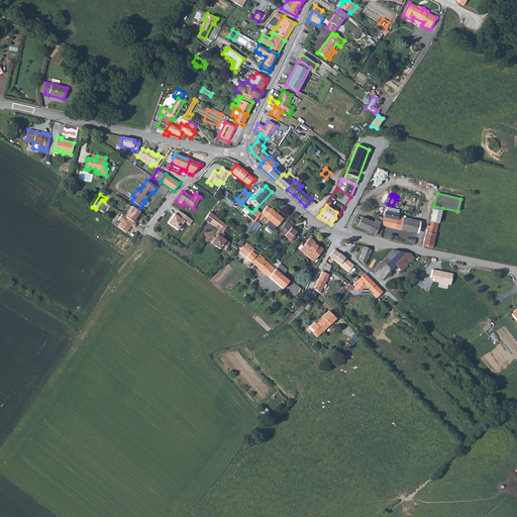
[(136,219),(141,212),(132,206),(125,216),(134,223),(137,220),(136,219)]
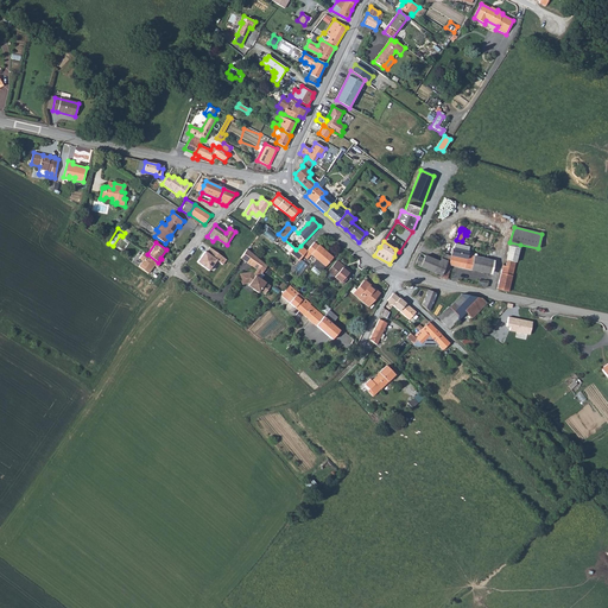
[(318,246),(315,242),(306,251),(301,246),(296,249),(293,248),(290,252),(299,260),(303,255),(308,259),(311,254),(317,259),(312,265),(321,272),(325,266),(333,258),(325,252),(327,251),(320,245),(318,246)]
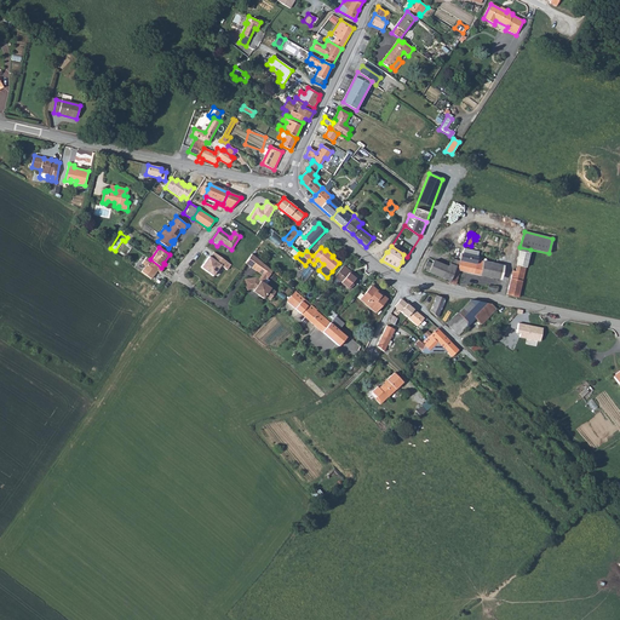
[(520,247),(517,259),(518,259),(527,262),(530,250),(520,247)]
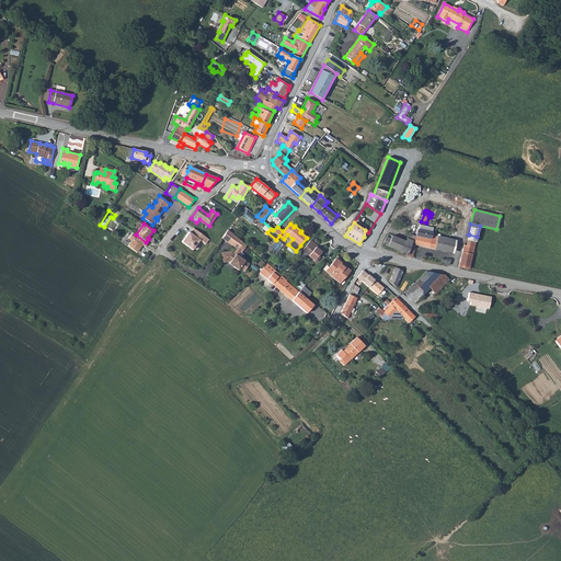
[(420,225),(418,230),(432,235),(433,228),(420,225)]
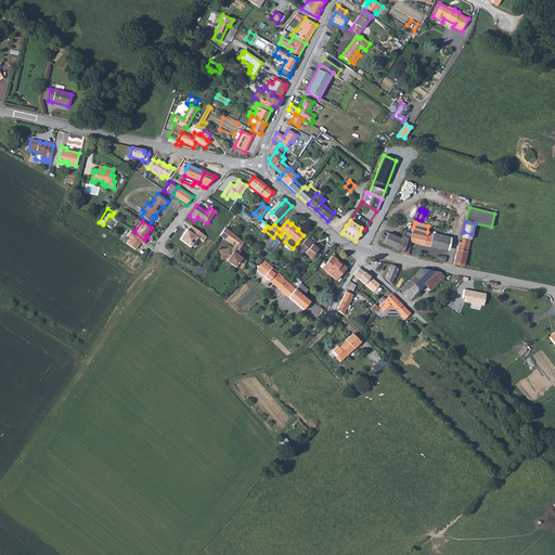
[(232,262),(231,263),(235,268),(237,266),(237,265),(243,268),(247,261),(234,253),(237,248),(243,242),(226,228),(219,235),(234,246),(231,250),(229,248),(228,250),(224,249),(219,250),(220,260),(227,259),(228,259),(232,262)]
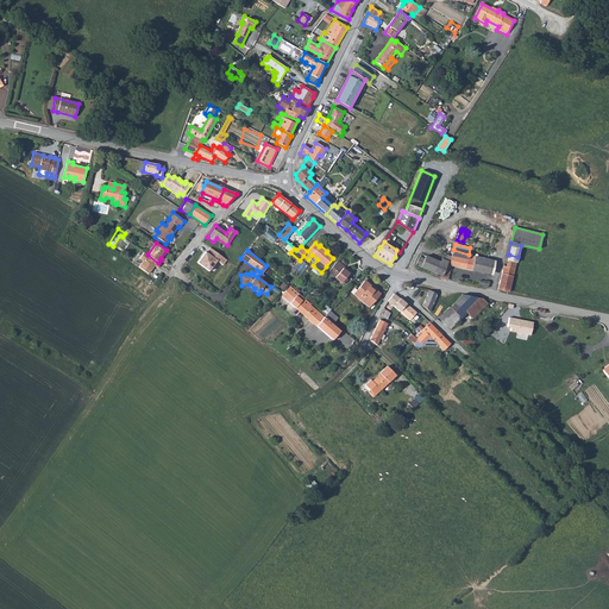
[(443,276),(441,278),(447,280),(451,265),(472,270),(475,257),(475,256),(469,255),(453,250),(451,257),(449,257),(447,262),(449,262),(443,276)]
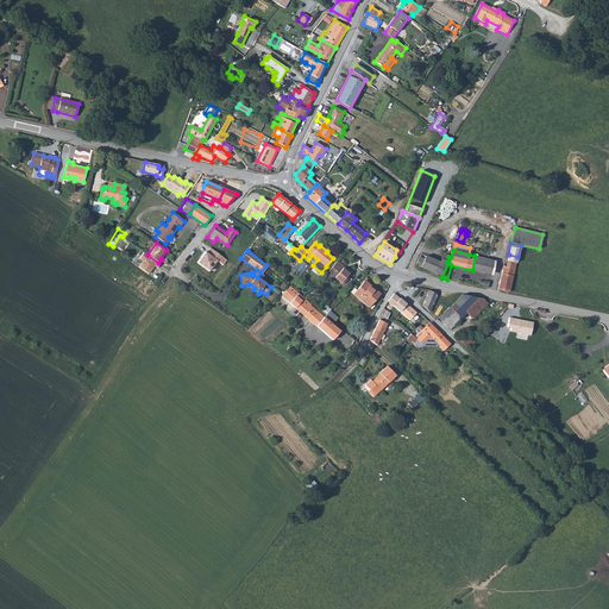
[(205,252),(198,263),(209,271),(217,261),(223,265),(227,261),(214,251),(211,256),(205,252)]
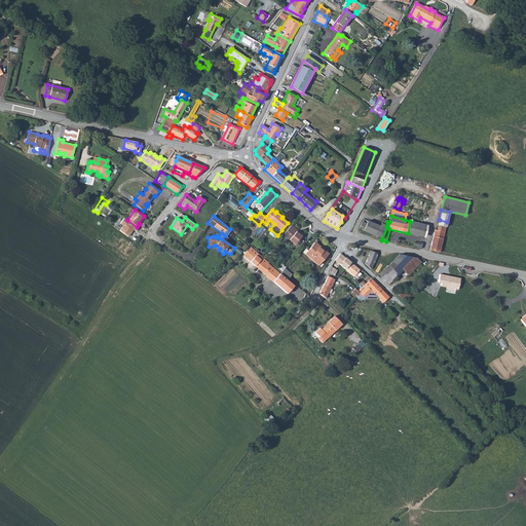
[(120,231),(128,236),(134,229),(136,231),(139,228),(137,227),(124,218),(120,224),(123,226),(120,231)]
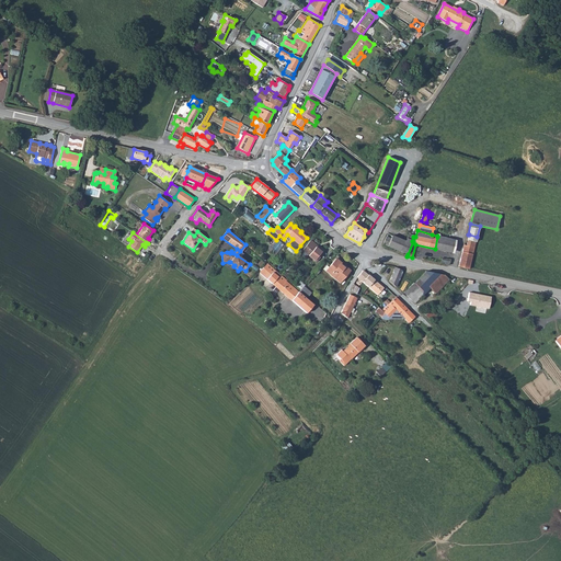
[(458,266),(469,268),(477,237),(469,235),(467,245),(464,244),(458,266)]
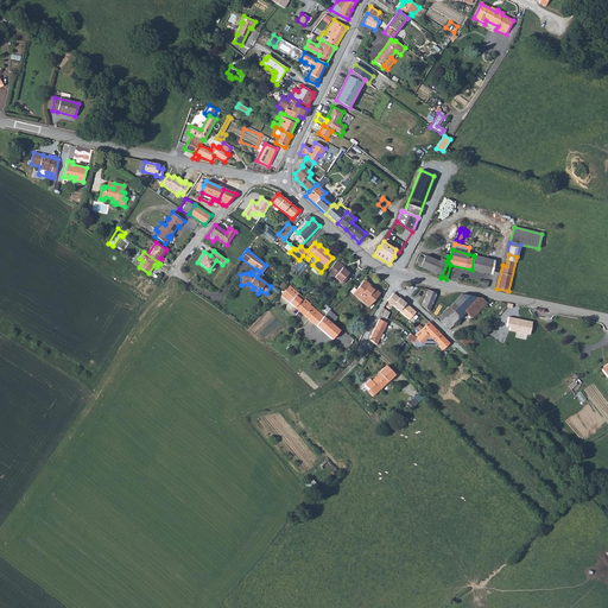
[(424,258),(420,267),(442,276),(448,261),(447,261),(441,259),(439,261),(425,255),(424,258)]
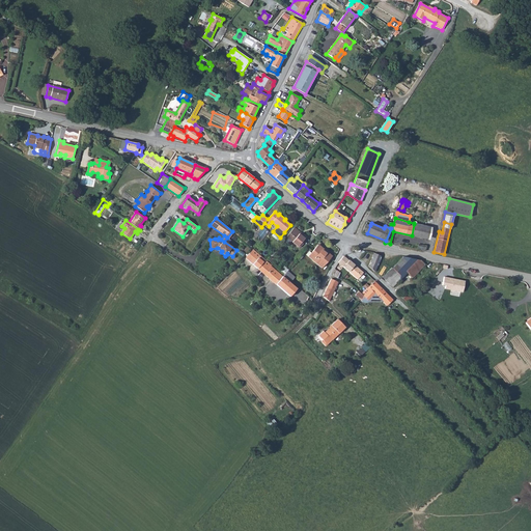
[(414,224),(412,235),(426,239),(429,227),(414,224)]
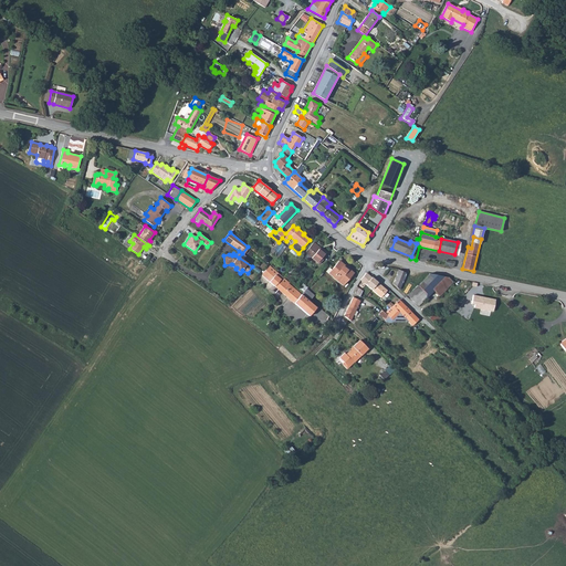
[(313,242),(305,252),(318,264),(326,255),(315,247),(316,245),(313,242)]
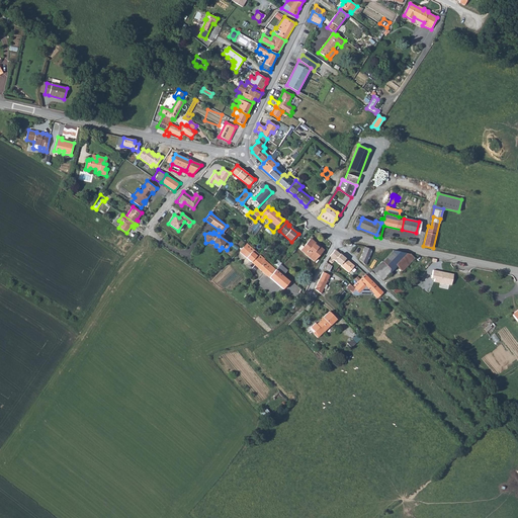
[(315,243),(311,239),(304,247),(301,245),(298,249),(314,261),(323,250),(320,247),(319,248),(314,244),(315,243)]
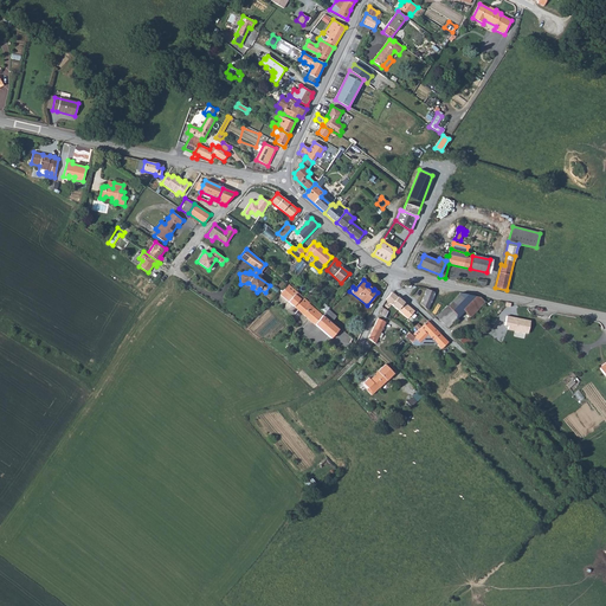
[(322,315),(309,303),(289,285),(279,294),(315,324),(322,315)]
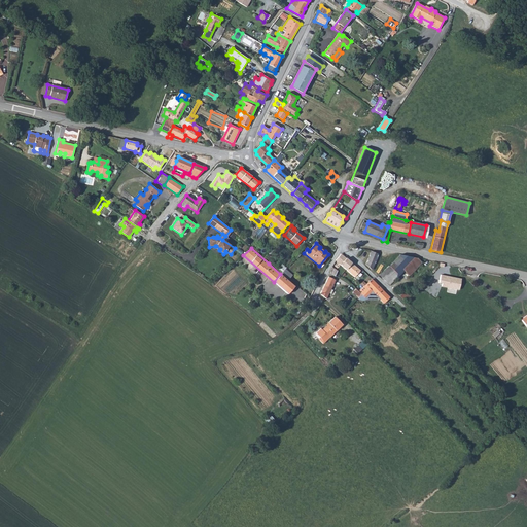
[(371,251),(365,264),(372,270),(378,254),(371,251)]
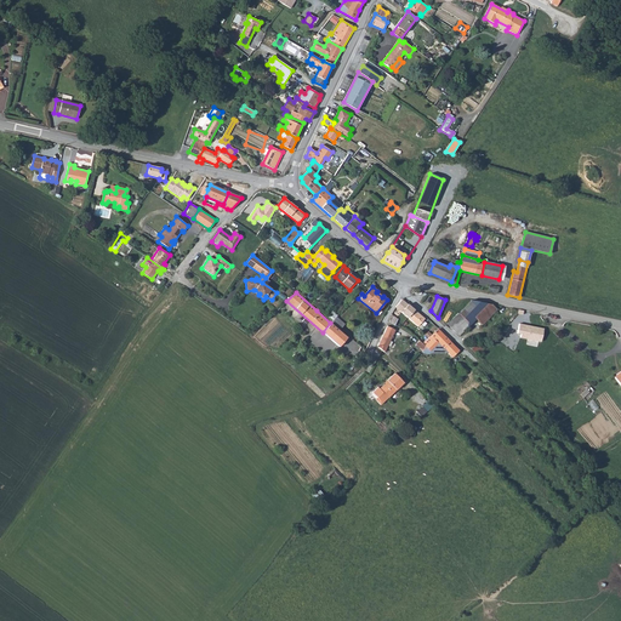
[(402,300),(396,307),(408,318),(414,309),(402,300)]
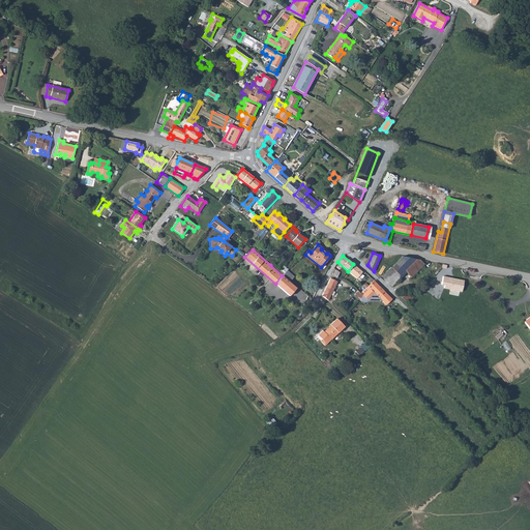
[(403,257),(391,267),(395,271),(399,275),(404,270),(406,271),(417,260),(403,257)]
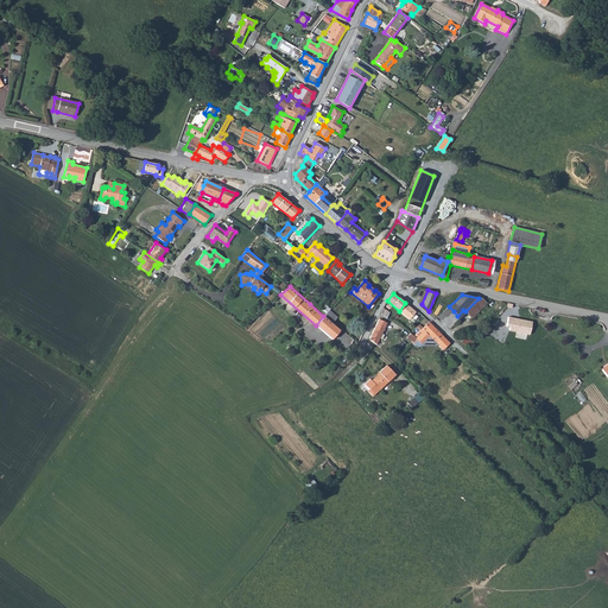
[(479,298),(466,311),(473,318),(487,303),(482,298),(479,298)]
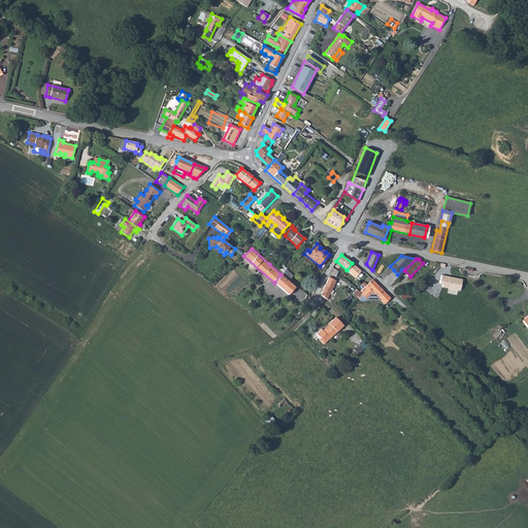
[(352,263),(347,270),(356,277),(361,271),(358,268),(352,263)]
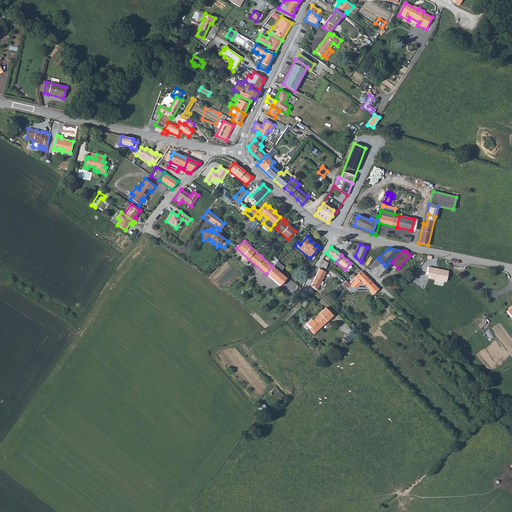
[(269,261),(274,265),(277,262),(278,260),(273,256),(269,261)]
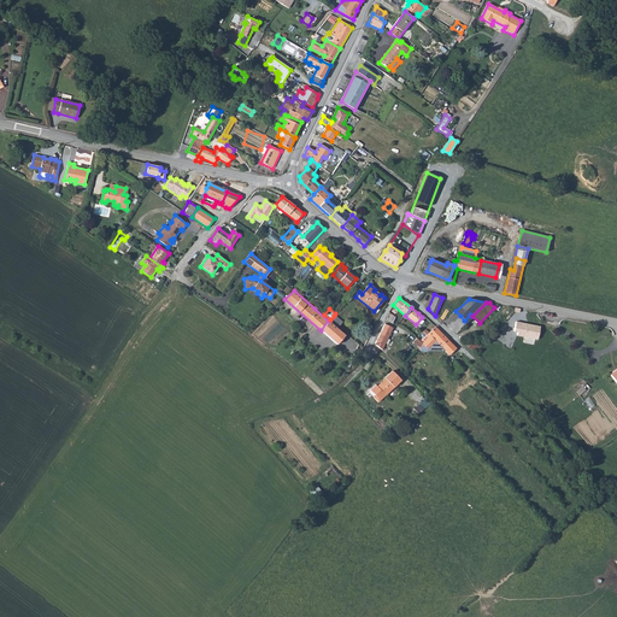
[(456,311),(442,323),(446,325),(447,324),(457,334),(459,330),(452,323),(460,316),(456,311)]
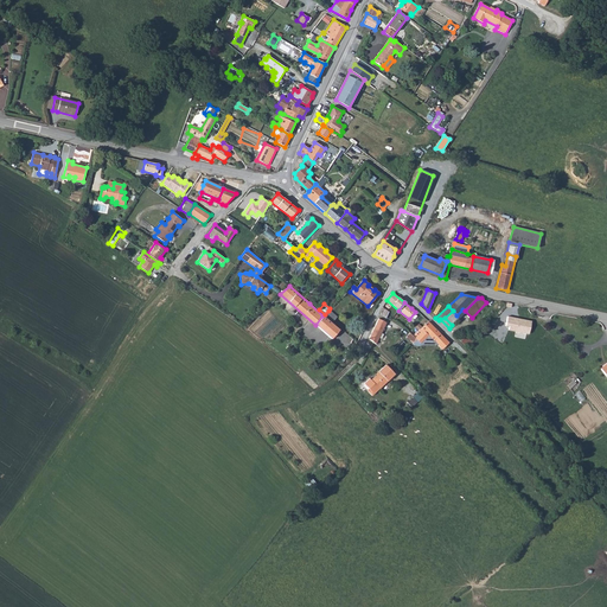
[(328,311),(325,314),(324,315),(332,321),(337,317),(328,311)]
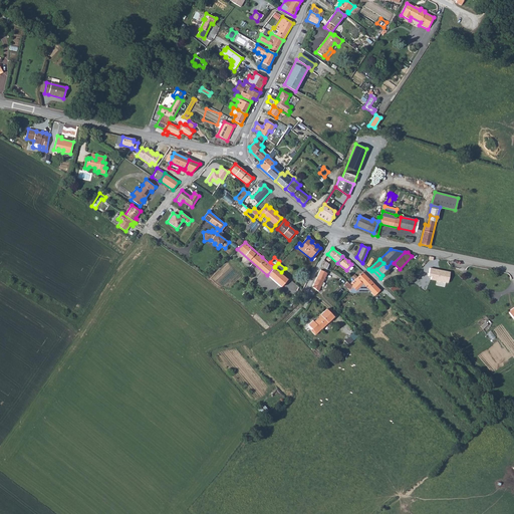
[(383,263),(376,269),(382,275),(386,272),(383,270),(387,267),(383,263)]
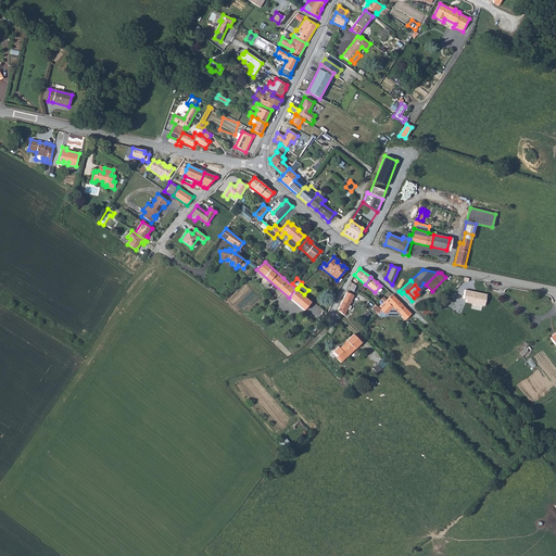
[(295,289),(289,298),(304,311),(311,302),(295,289)]
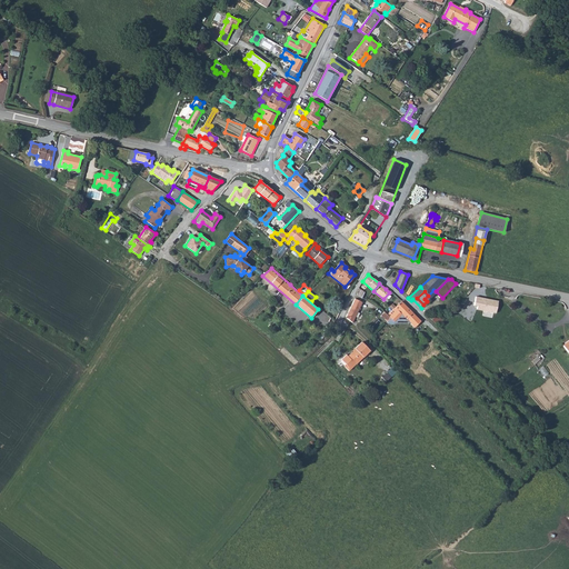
[(498,301),(476,297),(475,305),(478,306),(477,310),(496,313),(498,301)]
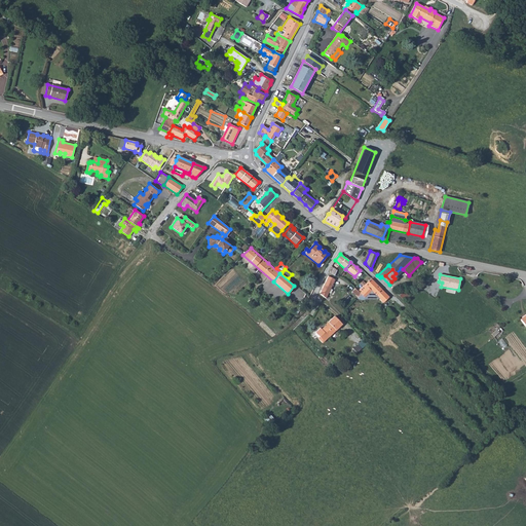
[(320,294),(326,298),(333,285),(331,284),(333,278),(328,276),(320,294)]
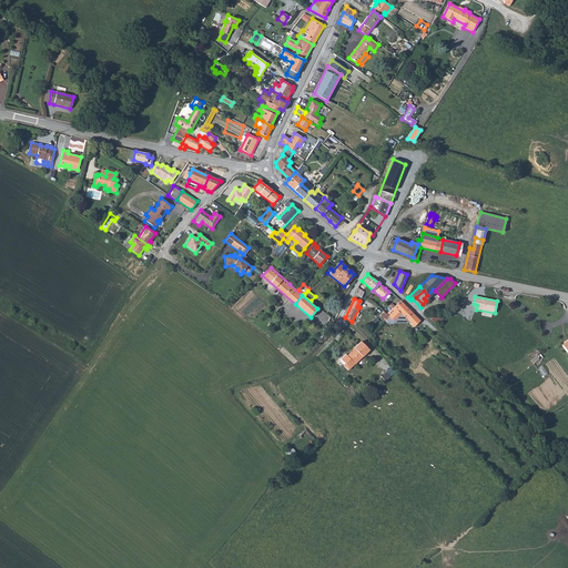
[(401,301),(386,314),(389,317),(387,322),(386,322),(387,323),(389,324),(392,324),(394,323),(397,322),(409,322),(415,316),(401,301)]
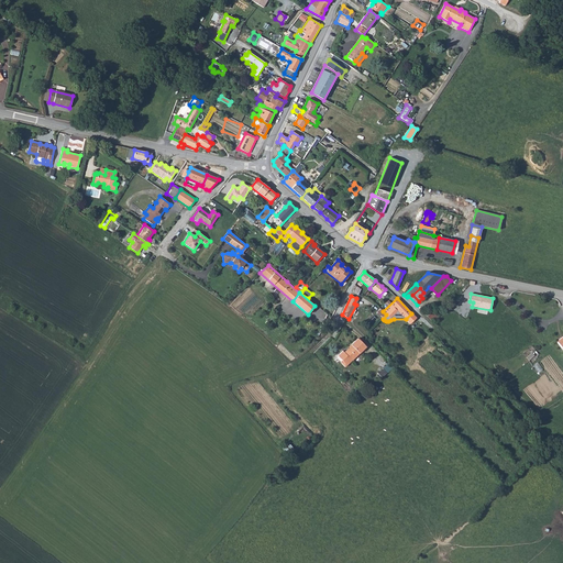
[(381,309),(377,312),(384,319),(386,315),(383,311),(381,309)]
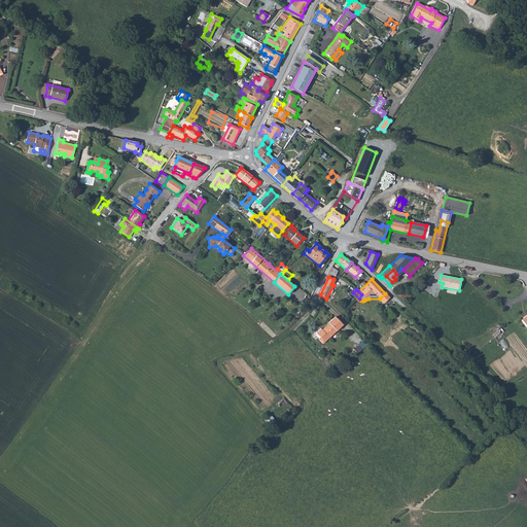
[(390,297),(385,293),(380,299),(384,304),(390,297)]
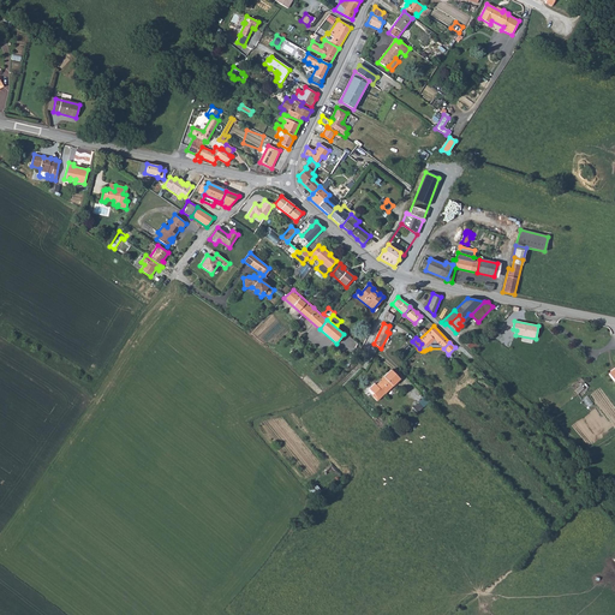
[(376,386),(374,383),(369,389),(374,394),(371,395),(376,401),(400,378),(390,370),(383,377),(384,377),(376,386)]
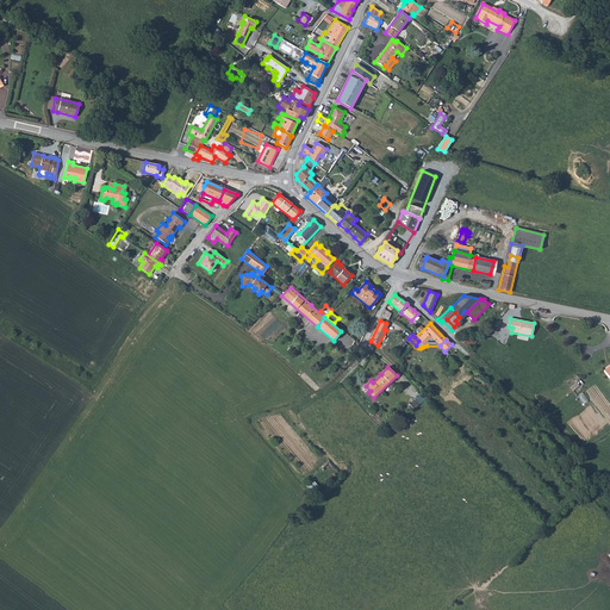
[(422,392),(409,404),(415,410),(427,398),(422,392)]
